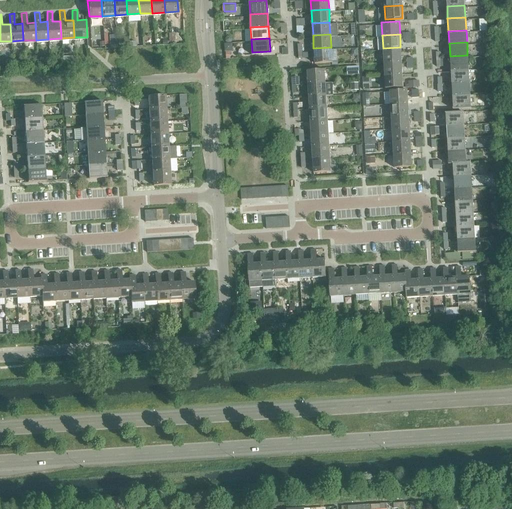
[(331,47),(313,48),(314,61),(332,60),(331,47)]
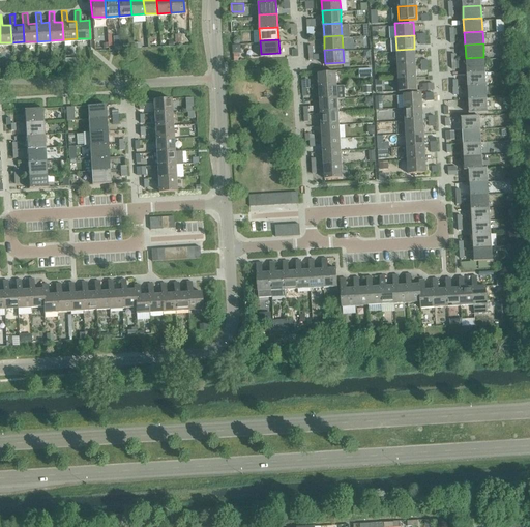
[(396,50),(396,62),(415,61),(414,49),(396,50)]
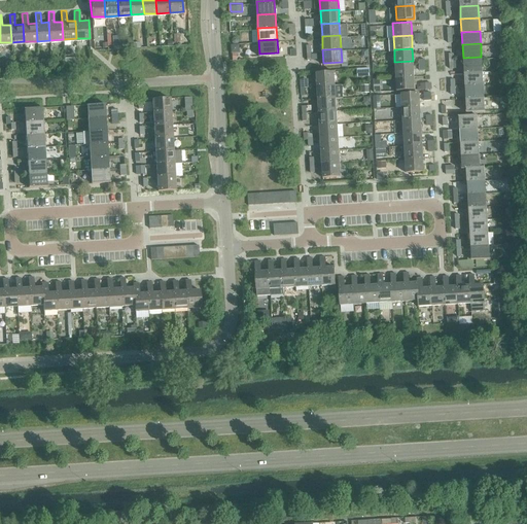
[(463,58),(464,71),(482,69),(481,57),(463,58)]
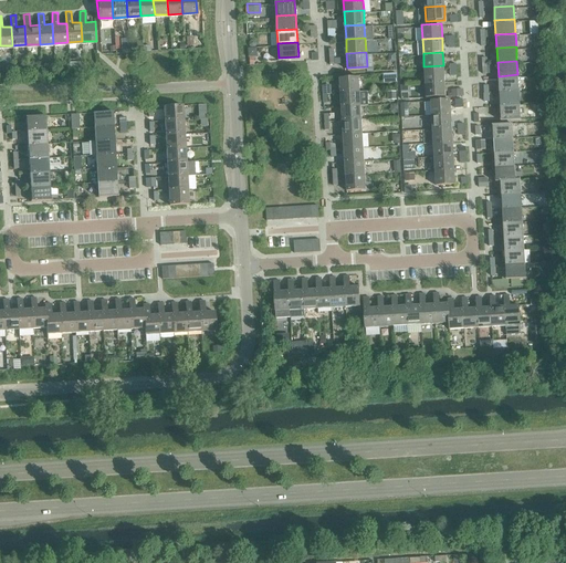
[(423,66),(425,81),(444,80),(443,65),(423,66)]
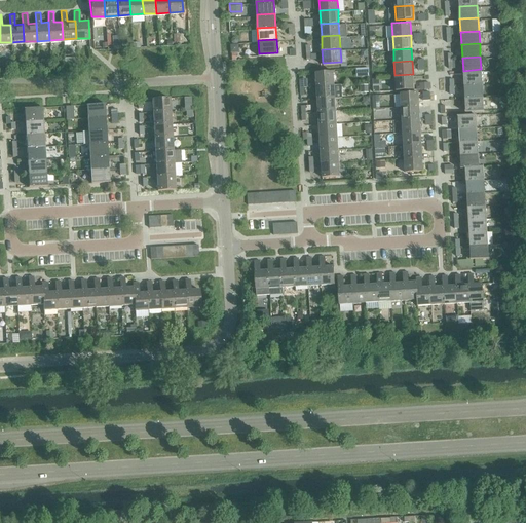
[(463,71),(463,83),(482,82),(481,69),(463,71)]
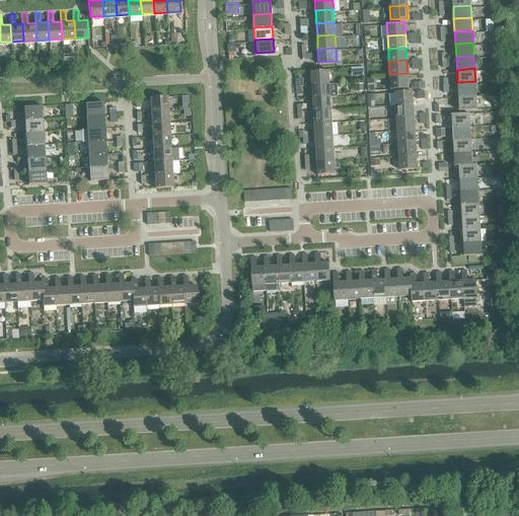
[(311,70),(311,83),(329,82),(328,69),(311,70)]
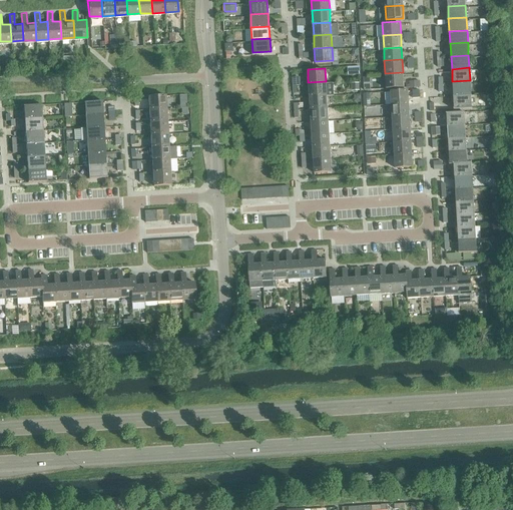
[(403,72),(385,73),(386,86),(404,85),(403,72)]
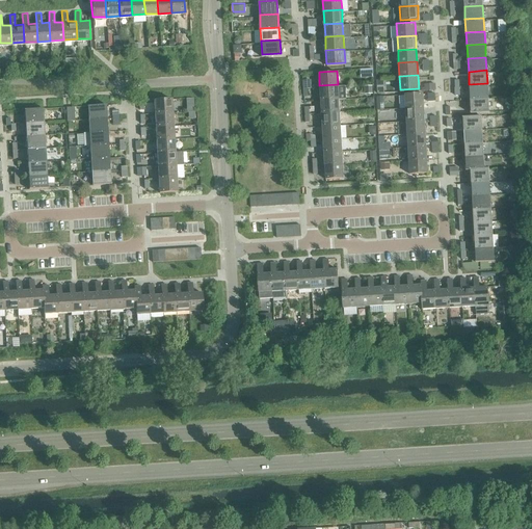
[(469,84),(470,98),(488,97),(487,83),(469,84)]
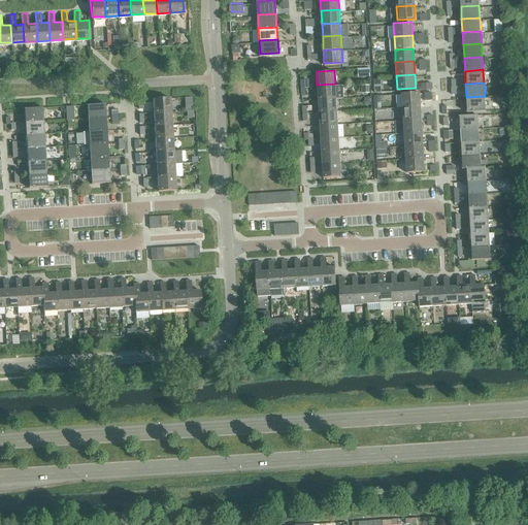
[(317,85),(318,97),(336,96),(335,84),(317,85)]
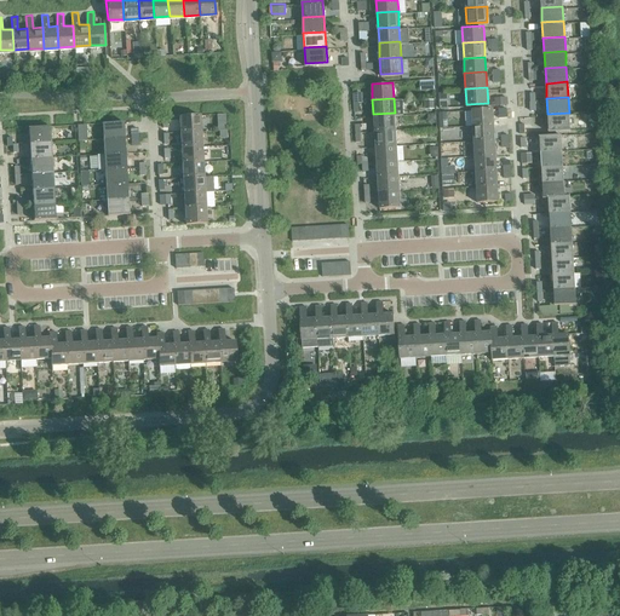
[(471,108),(472,124),(494,122),(493,107),(471,108)]
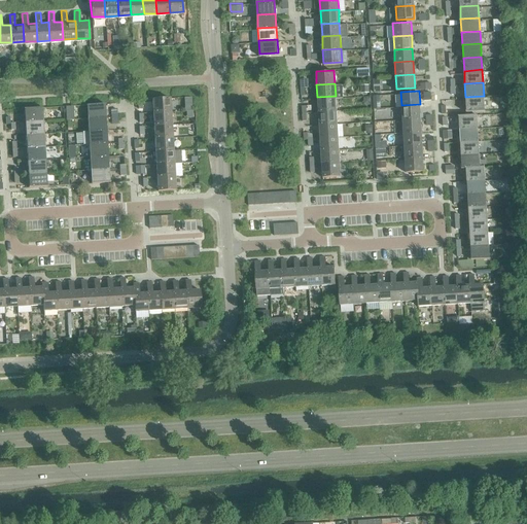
[(363,98),(361,99),(366,104),(367,103),(371,102),(370,95),(363,95),(363,98)]
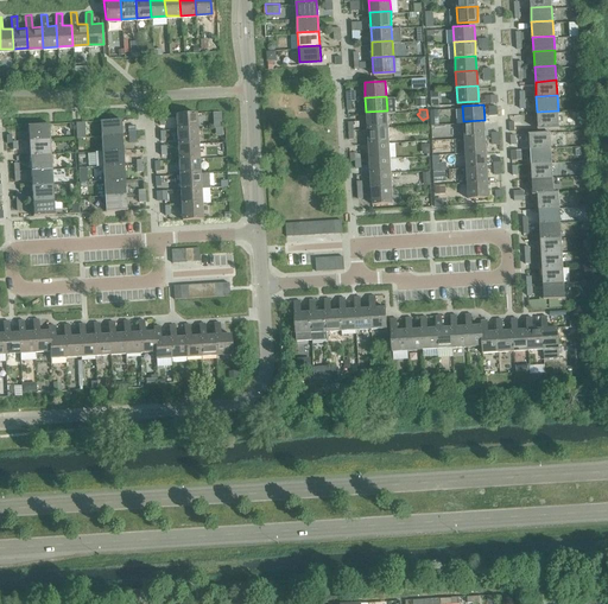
[(175,112),(176,127),(197,126),(196,110),(175,112)]
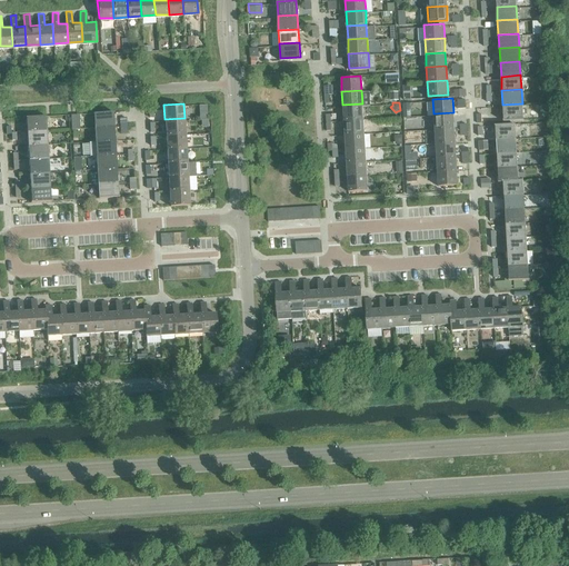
[(342,105),(343,119),(363,118),(362,103),(342,105)]
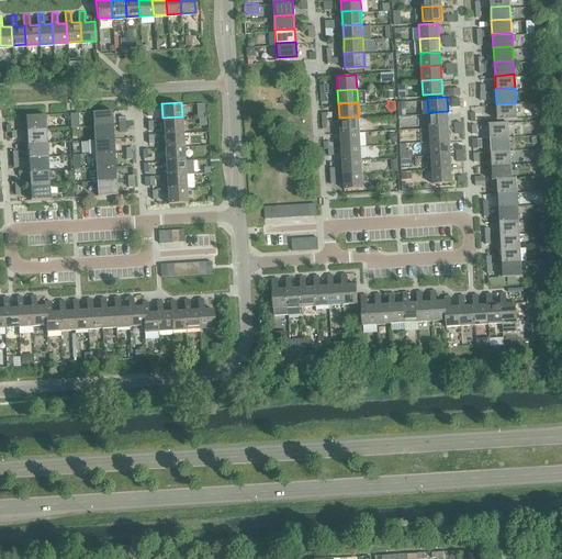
[(516,102),(496,103),(497,116),(497,118),(517,116),(517,115),(516,102)]
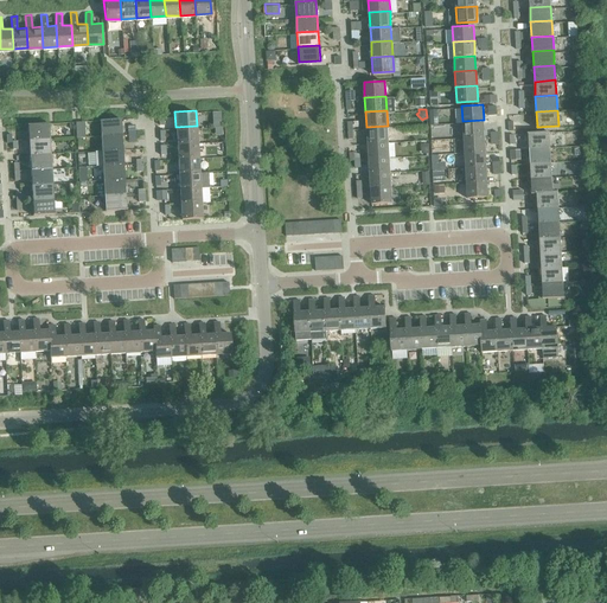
[(100,119),(101,134),(121,132),(120,117),(121,117),(121,116),(98,119),(100,119)]
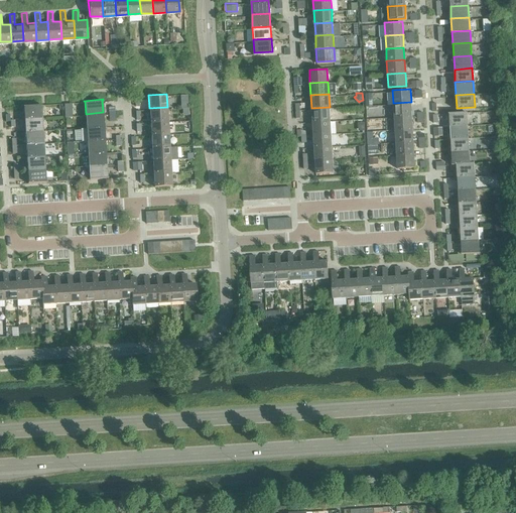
[(393,103),(394,115),(411,114),(411,102),(393,103)]
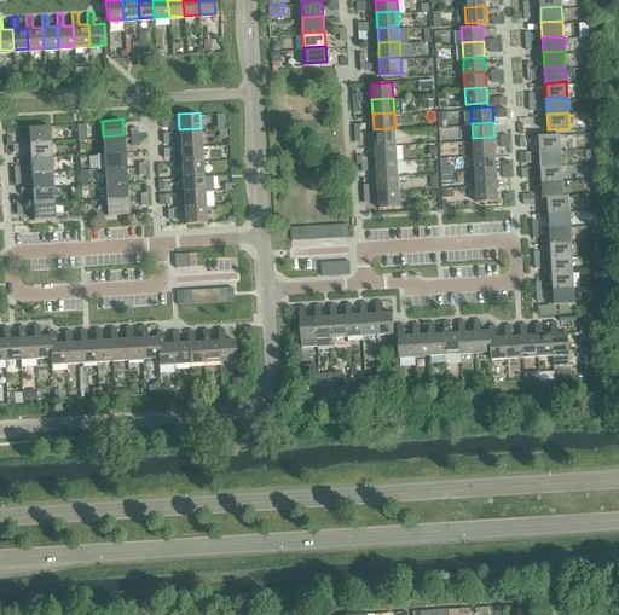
[(28,126),(29,140),(50,139),(48,125),(50,125),(50,123),(27,125),(27,126),(28,126)]
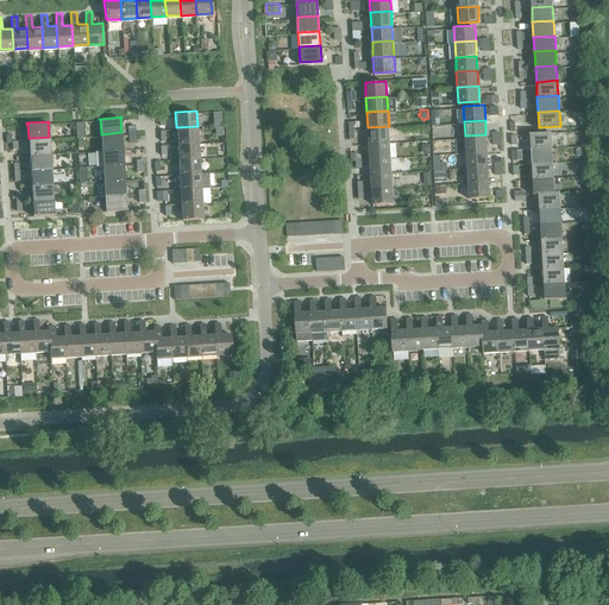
[(176,127),(177,143),(198,142),(198,126),(176,127)]
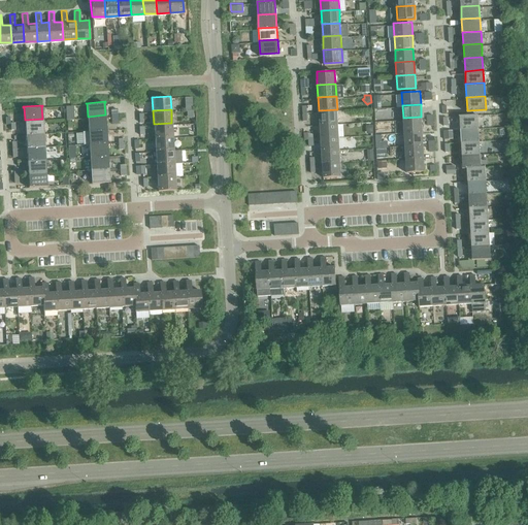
[(319,110),(320,123),(337,122),(337,109),(319,110)]
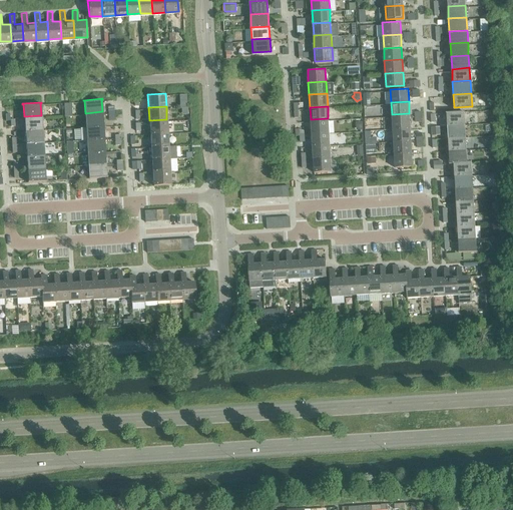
[(446,111),(447,124),(465,123),(464,110),(446,111)]
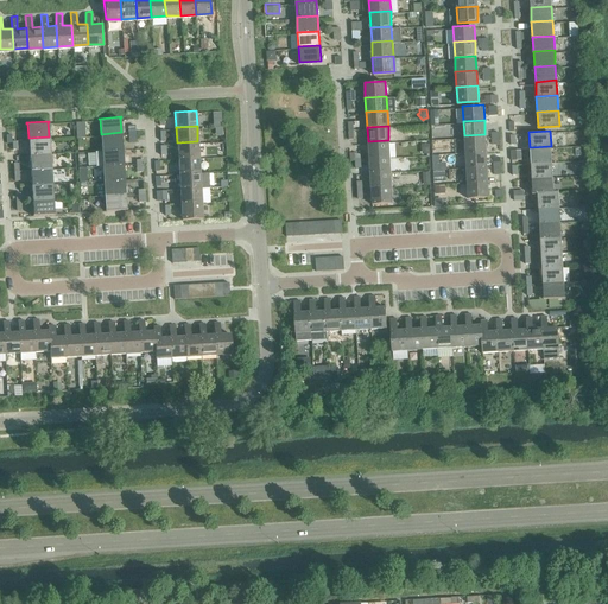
[(101,148),(122,147),(121,132),(101,134),(101,148)]
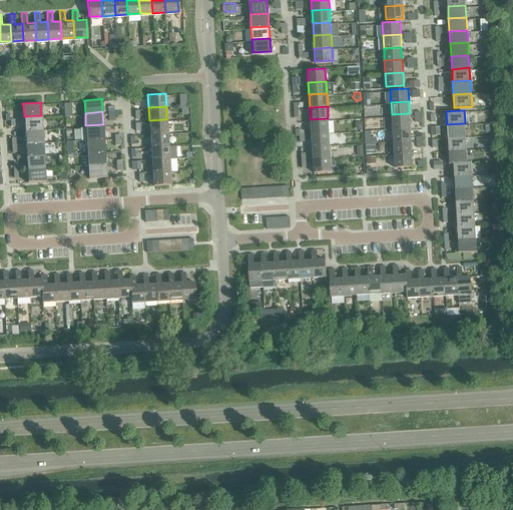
[(392,114),(392,127),(410,126),(409,113),(392,114)]
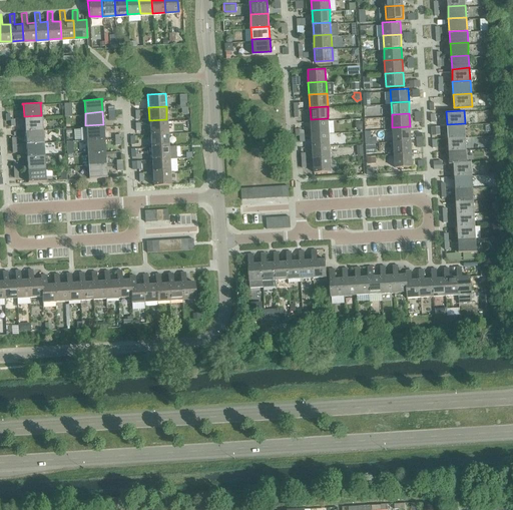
[(24,116),(24,129),(42,128),(41,115),(24,116)]
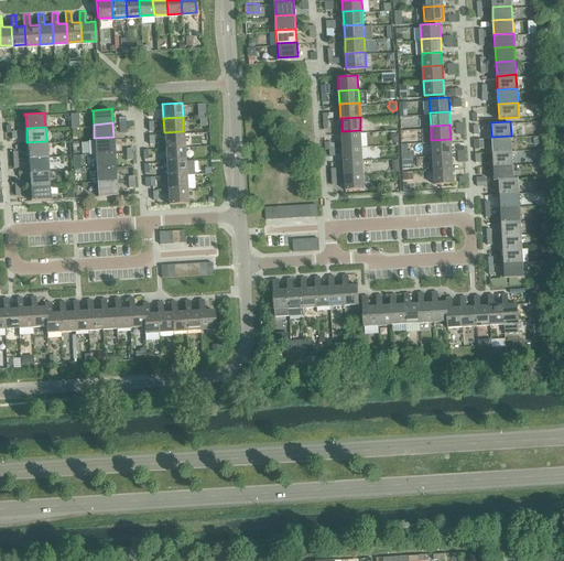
[(342,131),(342,146),(361,144),(360,130),(342,131)]
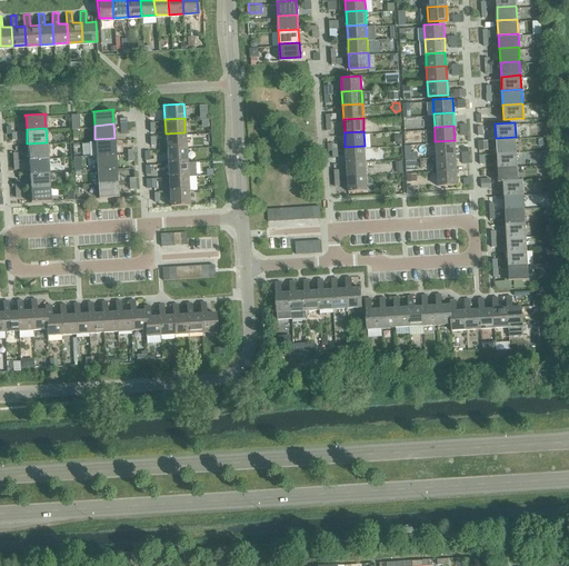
[(166,133),(167,147),(186,146),(185,132),(166,133)]
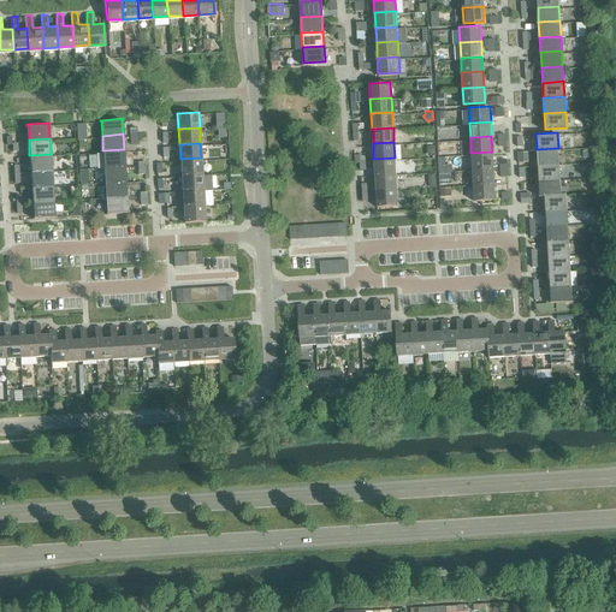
[(537,149),(538,164),(558,162),(558,148),(537,149)]
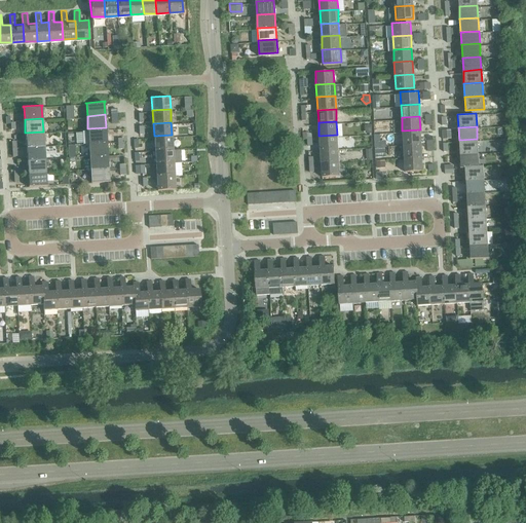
[(88,142),(107,141),(113,140),(112,127),(106,127),(87,128),(81,129),(82,142),(88,142)]
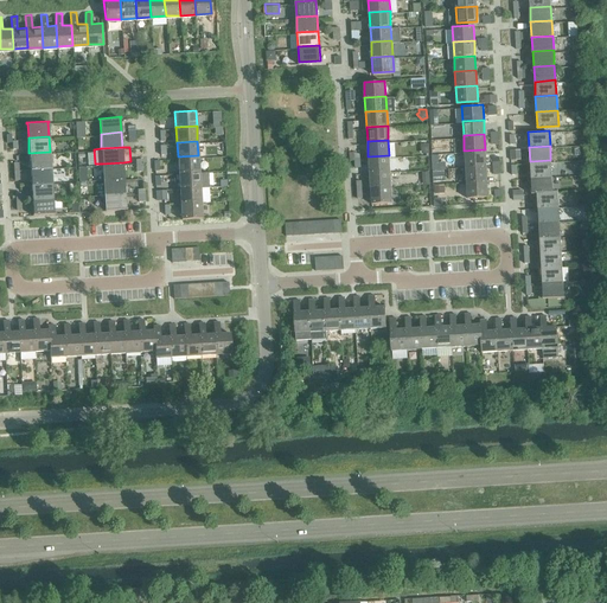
[(464,151),(465,166),(486,164),(485,149),(464,151)]
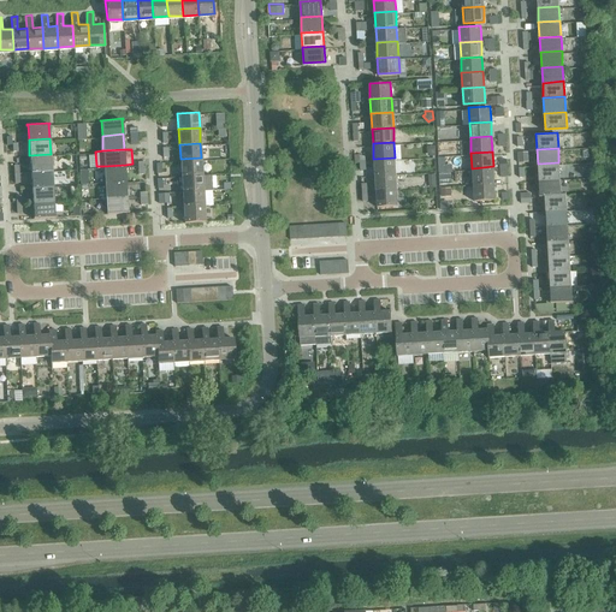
[(29,155),(30,171),(52,168),(51,154),(29,155)]
